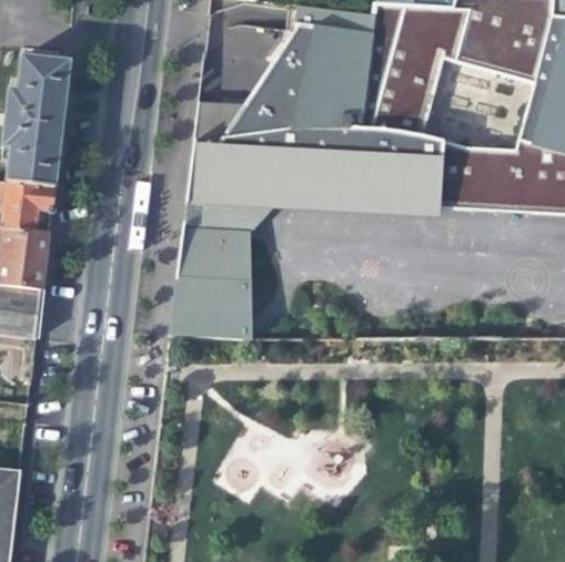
[(458,0),(457,8),(471,9),(467,23),(457,61),(537,81),(522,144),(564,151),(564,0),(458,0)]
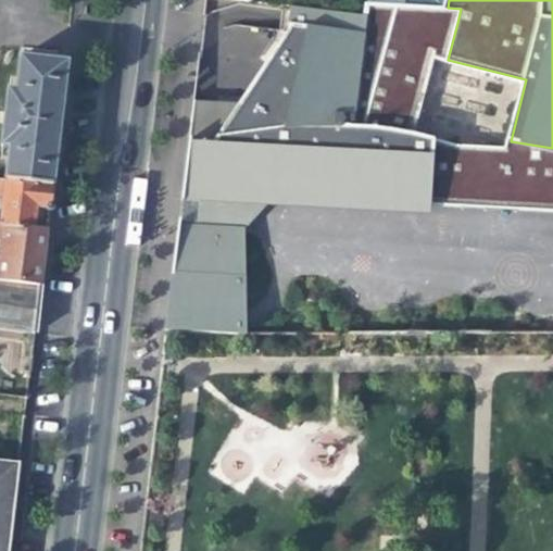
[(501,139),(501,146),(461,143),(415,132),(436,57),(448,60),(457,23),(444,20),(448,8),(365,3),(364,11),(291,3),(289,26),(250,85),(249,127),(241,127),(240,101),(195,100),(189,146),(183,199),(185,199),(201,201),(198,226),(181,224),(179,224),(166,330),(248,330),(248,226),(238,226),(239,210),(266,152),(349,158),(347,196),(432,201),(552,210),(552,148),(511,141),(501,139)]
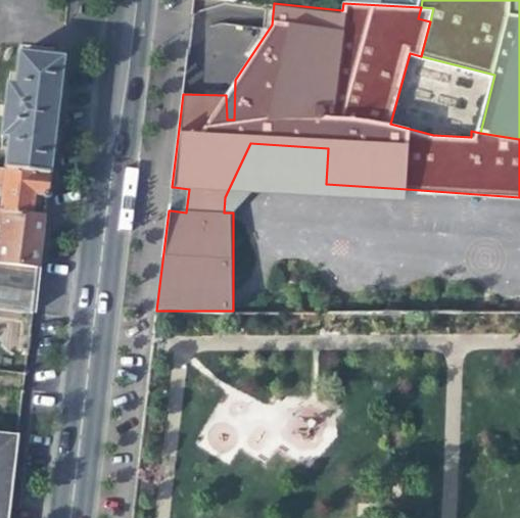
[(433,8),(421,7),(418,18),(430,21),(433,8)]
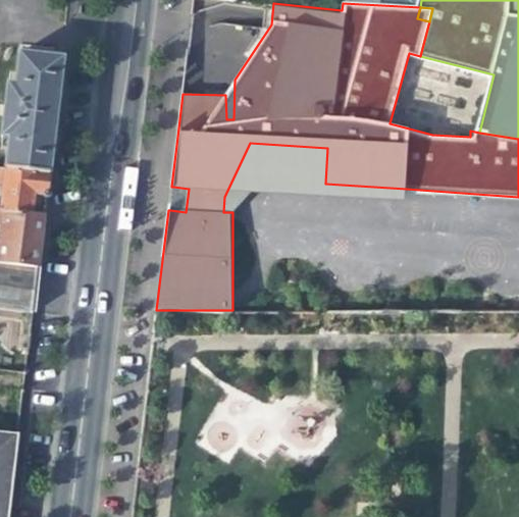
[(10,135),(6,166),(51,171),(59,104),(64,55),(20,51),(16,82),(8,82),(2,133),(10,135)]
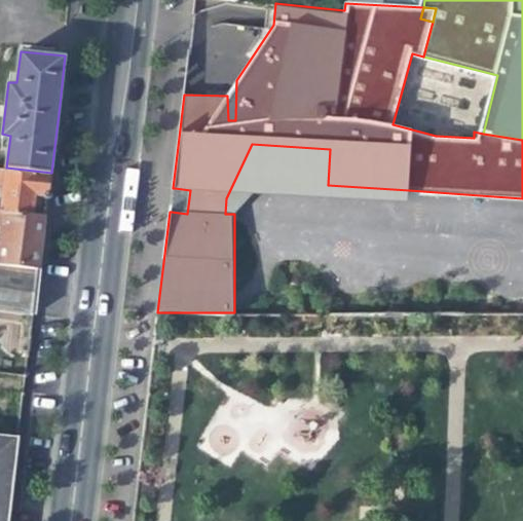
[(236,80),(227,96),(228,120),(235,120),(236,80)]
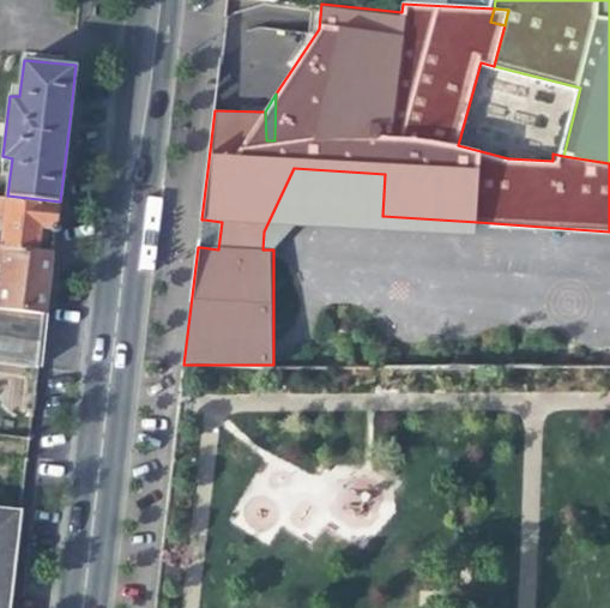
[(476,232),(477,222),(382,216),(385,174),(294,168),(264,232),(263,250),(273,250),(288,220),(476,232)]
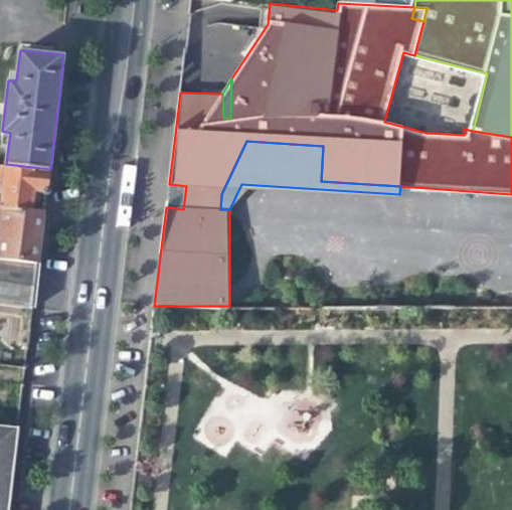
[(5,175),(2,204),(32,208),(34,188),(47,189),(49,178),(50,169),(6,164),(0,163),(0,175),(5,175)]
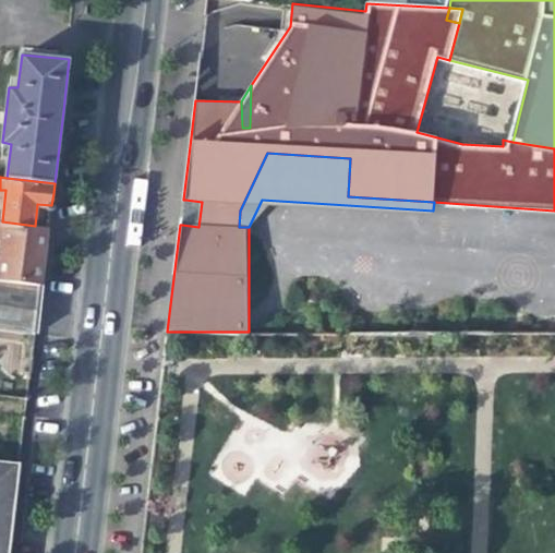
[(198,227),(202,202),(185,200),(184,211),(182,225),(198,227)]
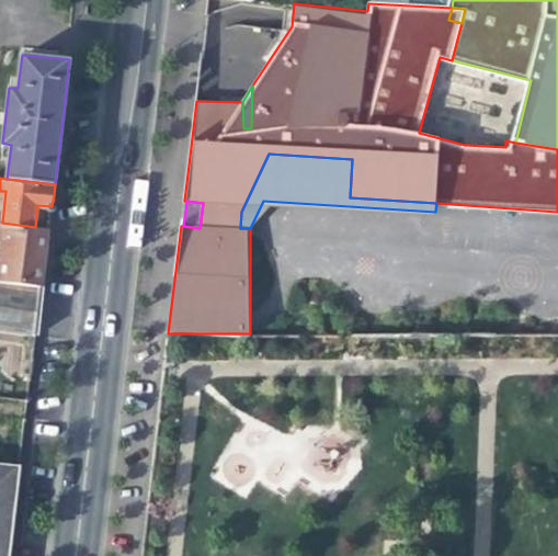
[(0,279),(43,283),(46,259),(49,228),(35,227),(2,223),(0,223),(0,238),(1,238),(4,244),(3,257),(0,259),(0,279)]
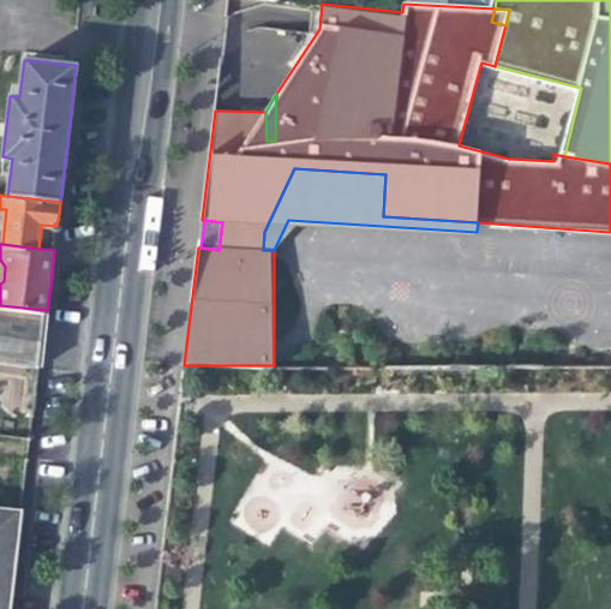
[(0,357),(41,363),(45,338),(47,310),(0,305),(0,357)]
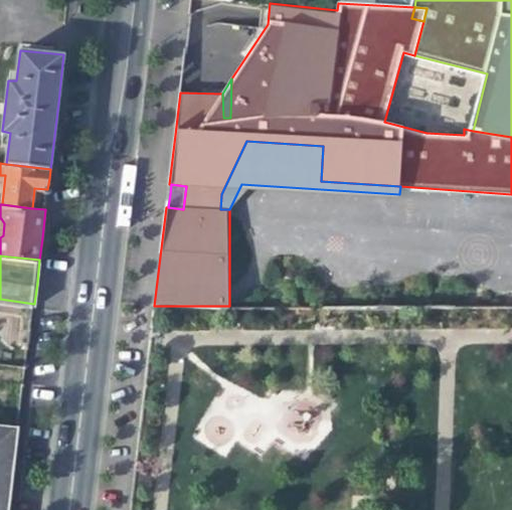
[(0,509),(9,509),(19,426),(0,422),(0,509)]
